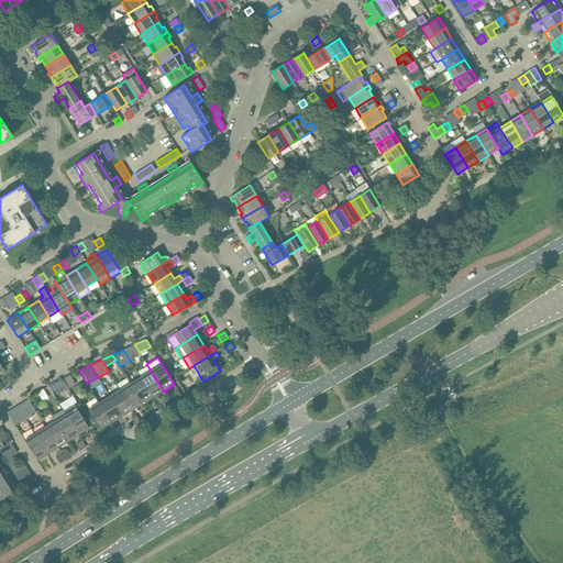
[(151,371),(141,377),(153,397),(157,395),(163,392),(164,392),(151,371)]
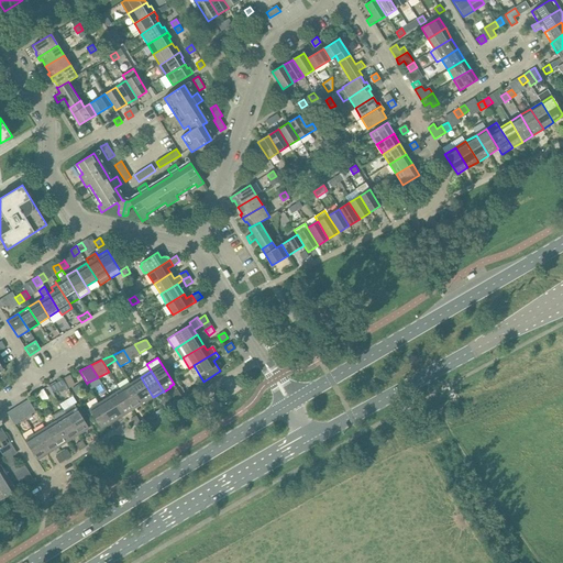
[(153,397),(141,377),(130,384),(142,401),(147,398),(148,399),(153,397)]
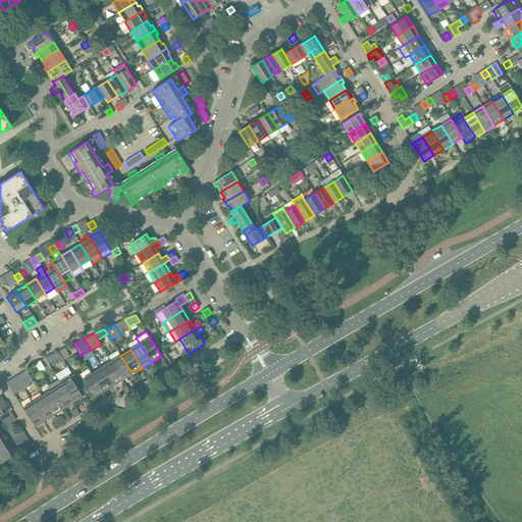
[(56,353),(51,355),(55,361),(61,358),(57,352),(57,351),(56,353)]
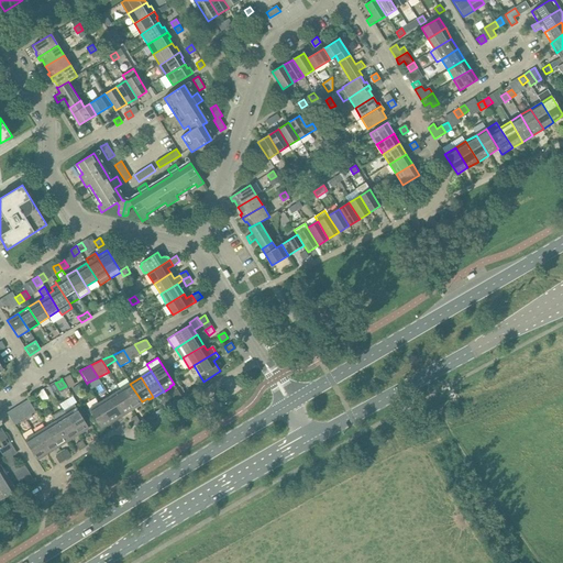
[(135,406),(142,401),(130,384),(120,389),(132,410),(136,407),(135,406)]
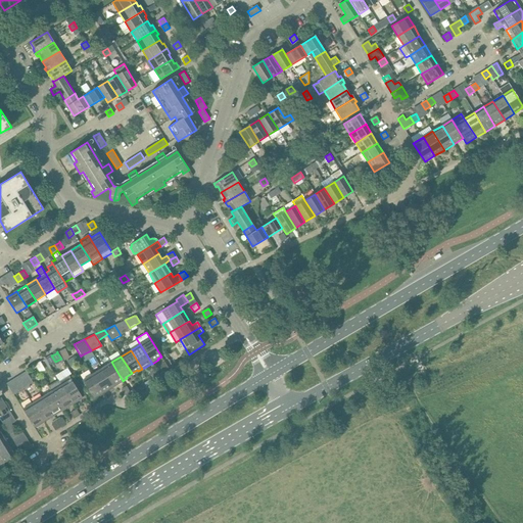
[(73,358),(66,361),(70,367),(76,363),(74,360),(73,358)]
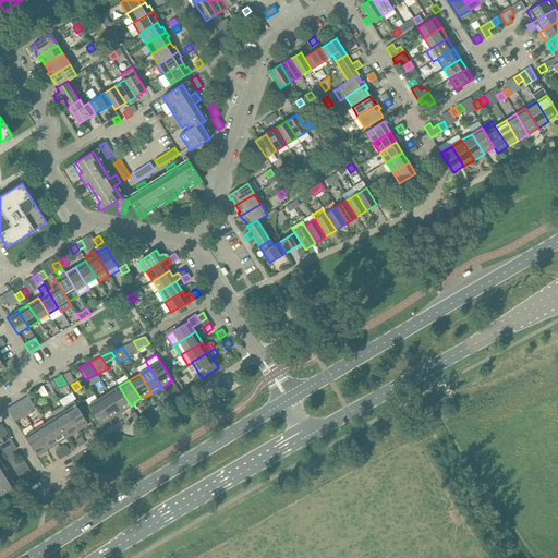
[(119,386),(108,392),(121,413),(128,409),(131,407),(119,386)]
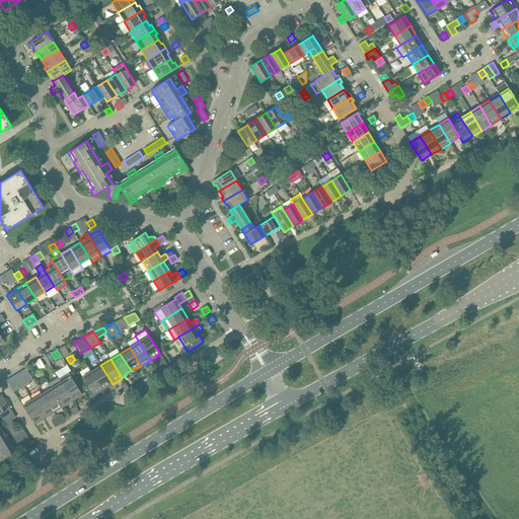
[(167,365),(163,360),(158,363),(161,369),(167,365)]
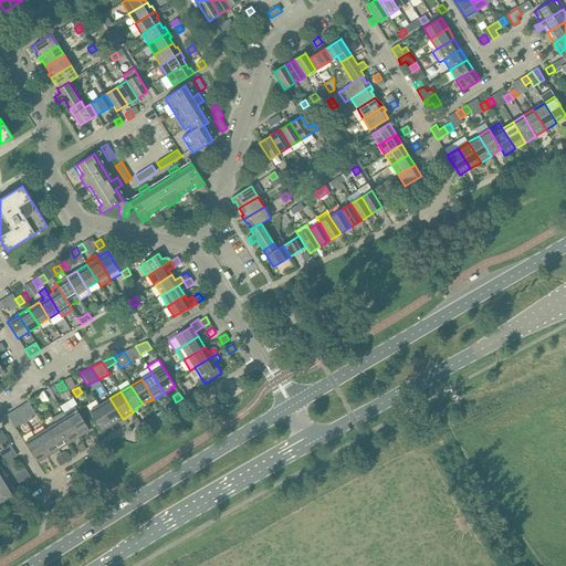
[(74,398),(60,404),(63,411),(76,406),(74,398)]
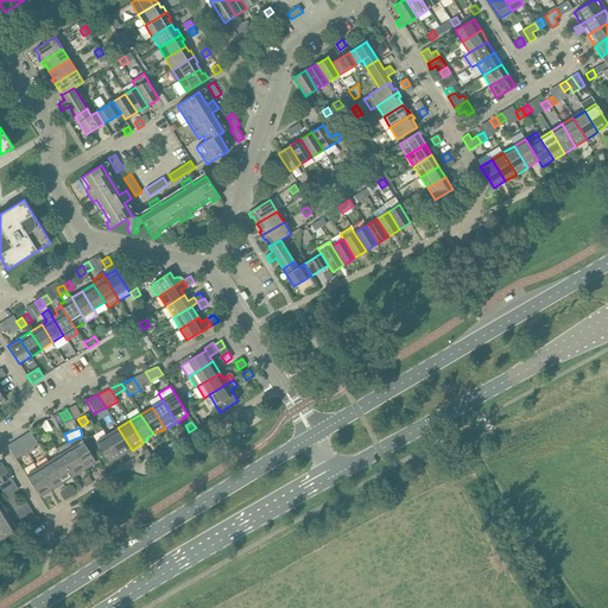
[(107,435),(120,456),(125,454),(125,455),(132,450),(118,428),(107,435)]
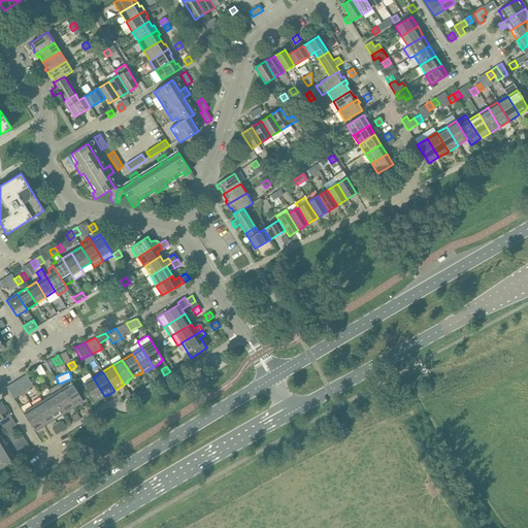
[(157,372),(151,375),(155,382),(160,377),(157,372)]
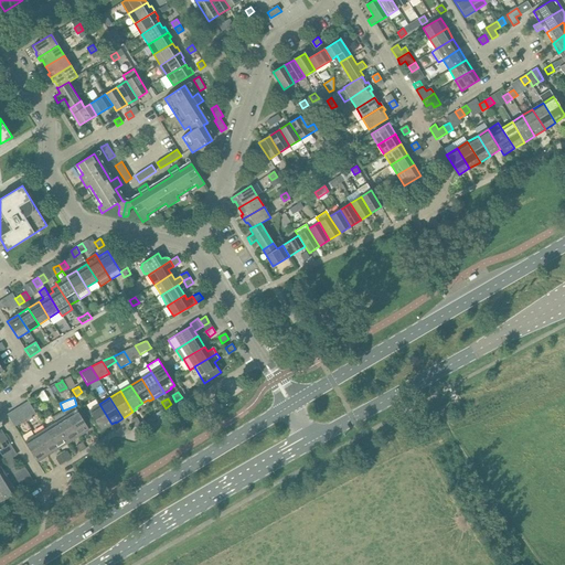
[(24,403),(18,406),(25,418),(35,413),(28,401),(24,403)]
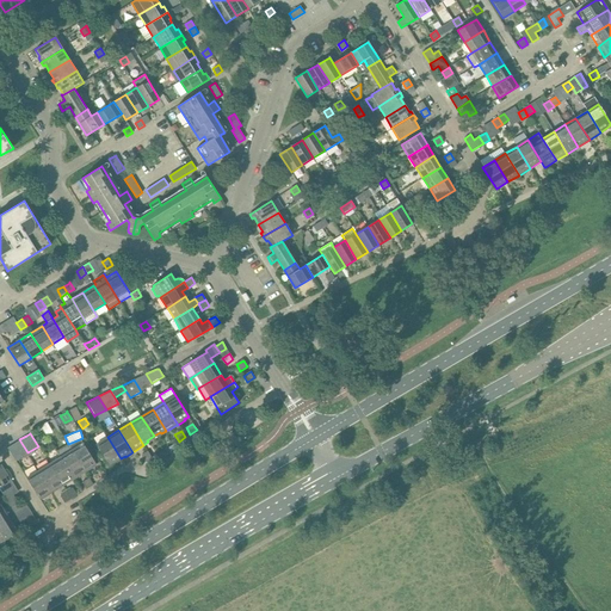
[(121,458),(107,437),(96,444),(109,464),(116,460),(117,461),(121,458)]
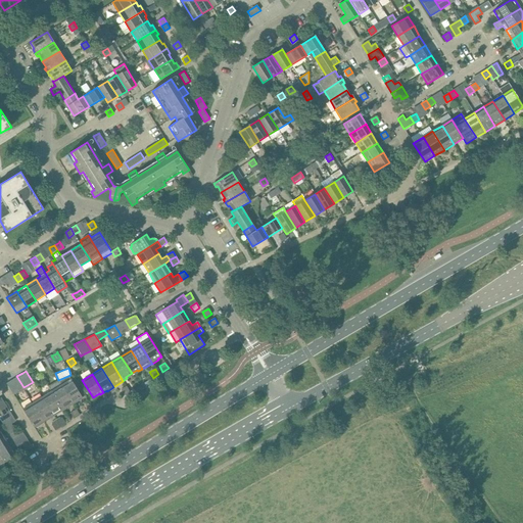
[(16,376),(6,382),(13,393),(24,387),(16,376)]
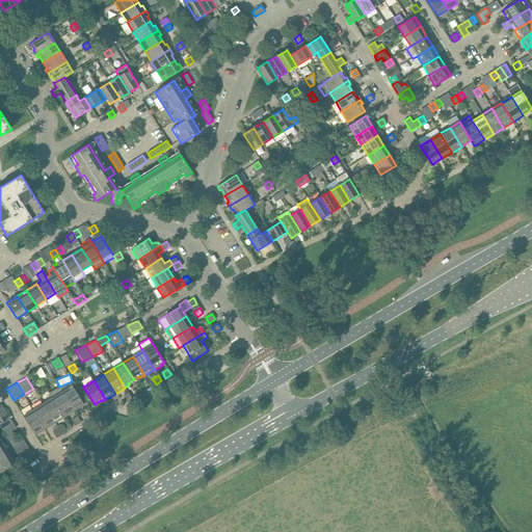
[(70,382),(60,389),(62,392),(74,410),(84,404),(72,386),(70,382)]
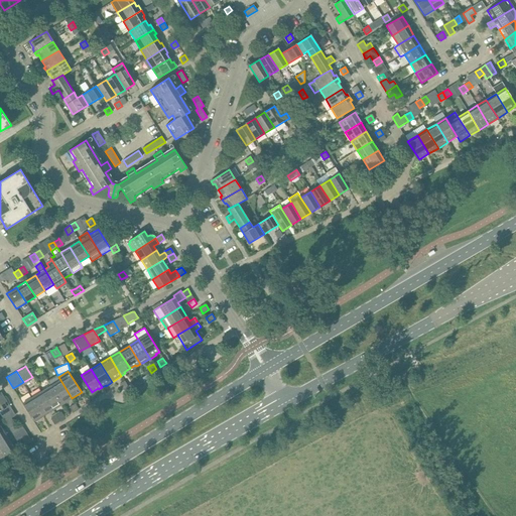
[(51,386),(61,403),(68,399),(69,401),(72,398),(60,380),(57,375),(47,381),(51,386)]
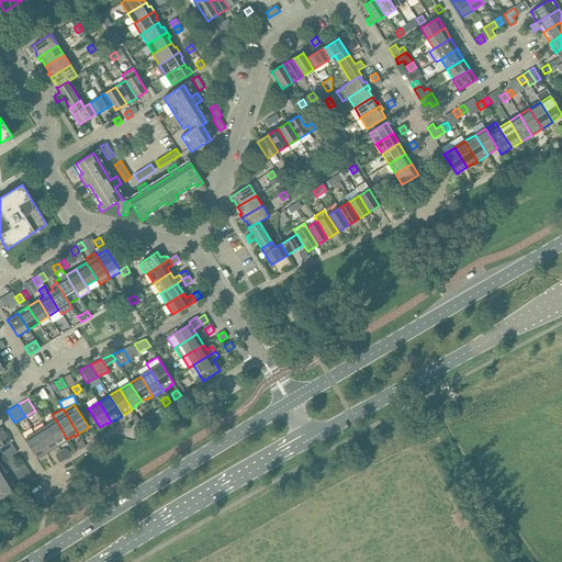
[(160,408),(155,413),(158,418),(164,415),(160,408)]
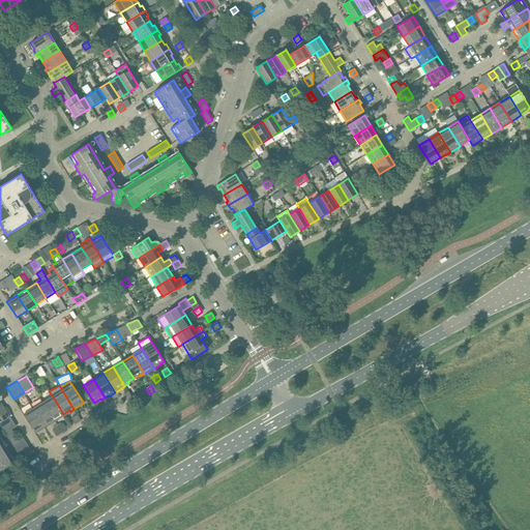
[(128,391),(123,395),(126,401),(131,398),(128,391)]
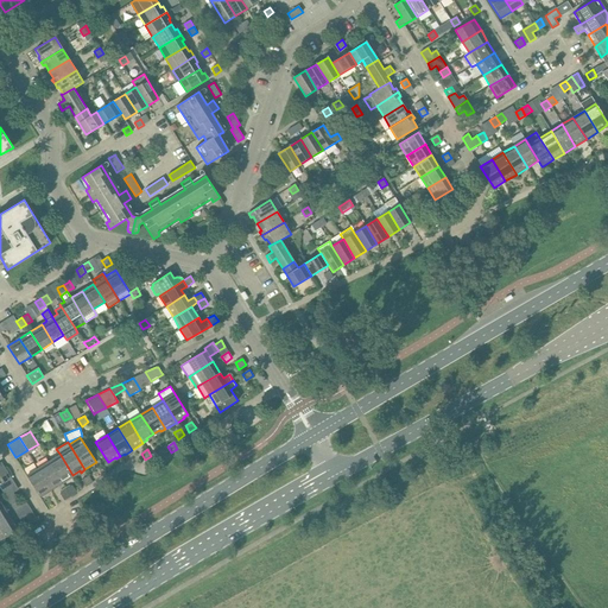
[(163,449),(156,454),(160,460),(166,456),(163,449)]
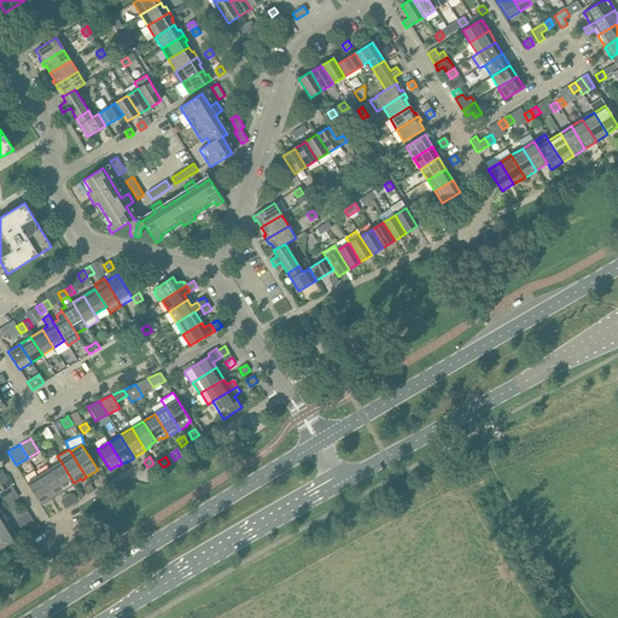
[(74,483),(62,462),(50,470),(63,491),(68,489),(66,487),(74,483)]
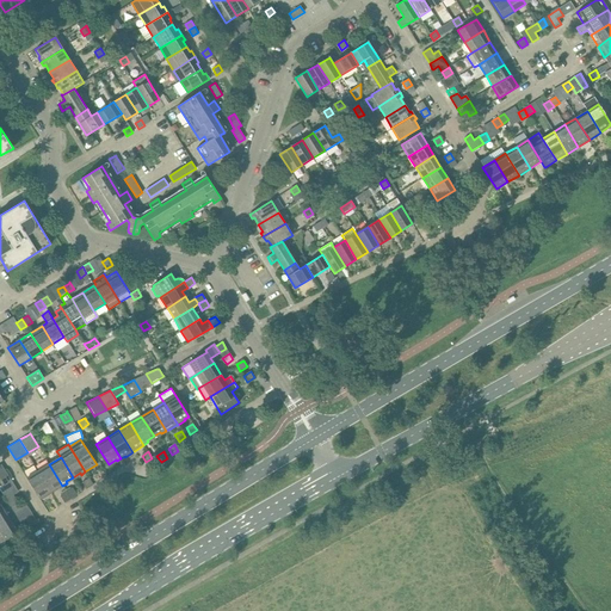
[(62,486),(49,464),(38,471),(50,491),(57,487),(59,488),(62,486)]
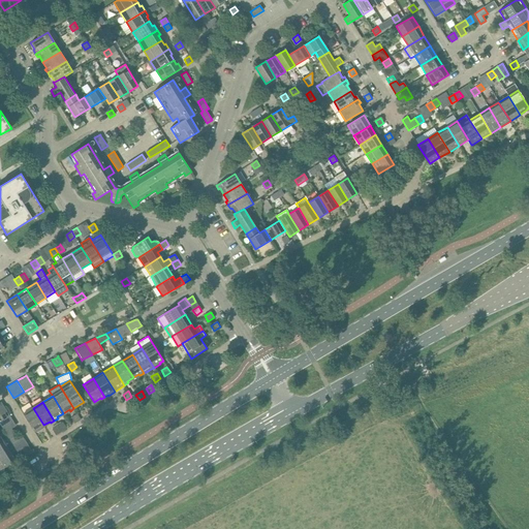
[(33,408),(23,414),(35,433),(39,431),(38,429),(43,425),(33,408)]
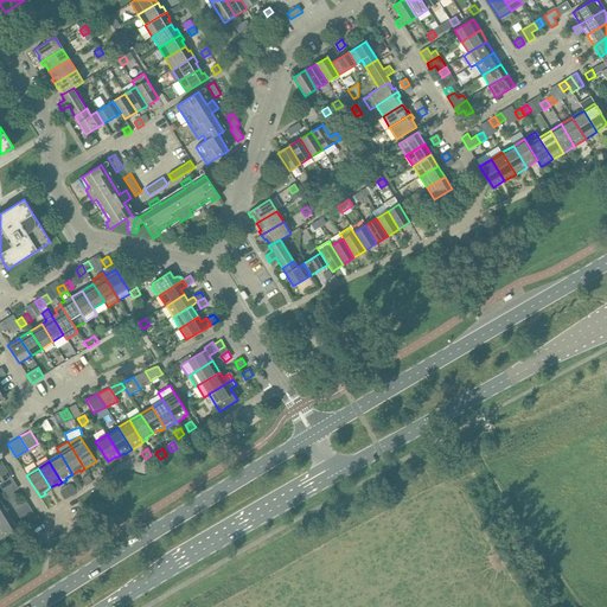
[(8,472),(1,477),(5,483),(12,479),(8,472)]
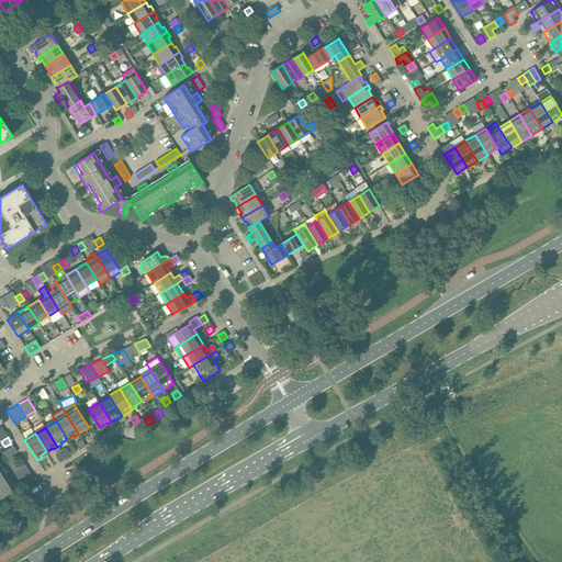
[(81,440),(76,444),(80,450),(86,447),(81,440)]
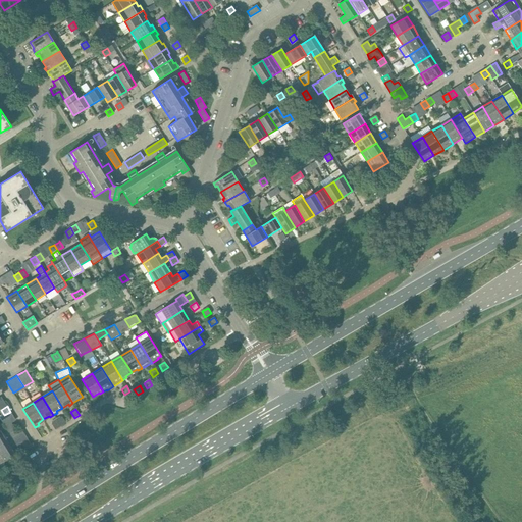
[(62,417),(57,420),(60,426),(62,425),(65,423),(62,417)]
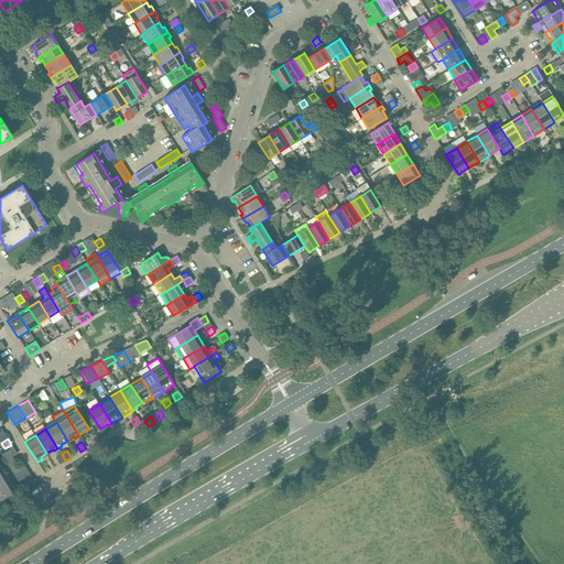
[(62,454),(56,458),(60,464),(65,461),(62,454)]
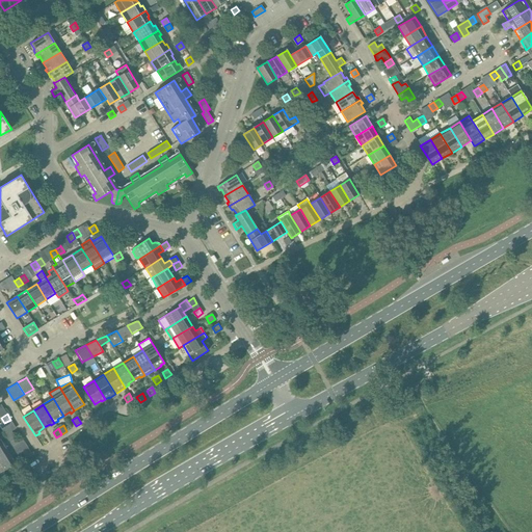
[(11,431),(5,435),(8,441),(15,436),(11,431)]
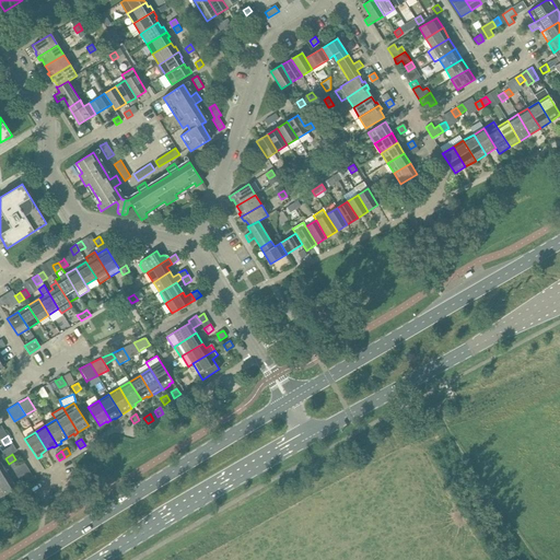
[(15,459),(9,464),(13,469),(19,465),(15,459)]
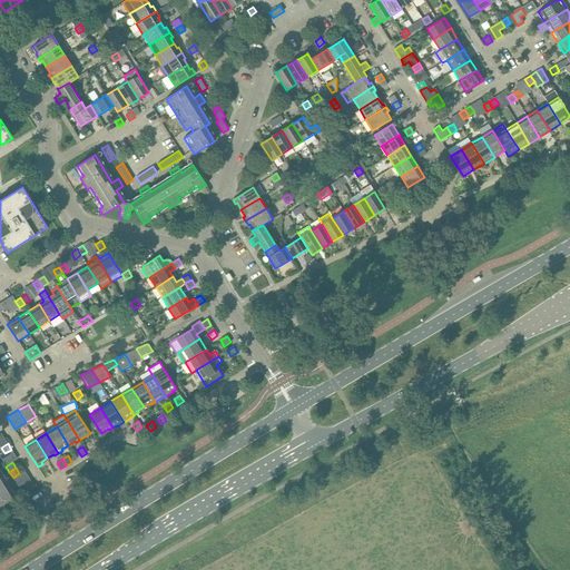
[(0,477),(0,491),(10,485),(13,483),(11,480),(8,482),(3,475),(0,477)]
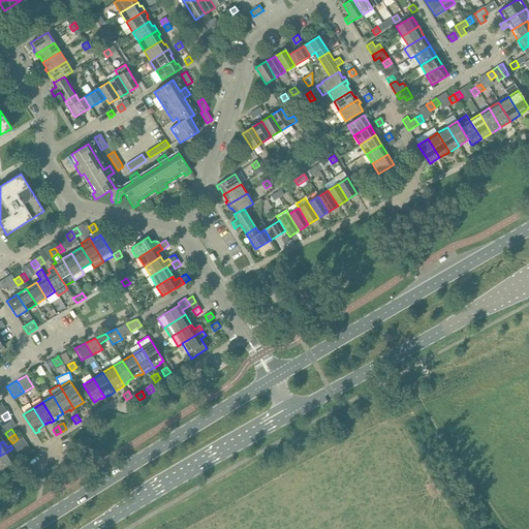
[(28,445),(22,449),(25,455),(31,450),(28,445)]
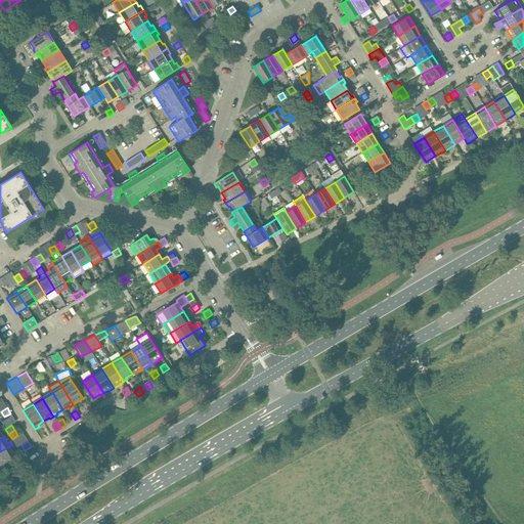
[(9,446),(0,451),(0,466),(15,456),(9,446)]
